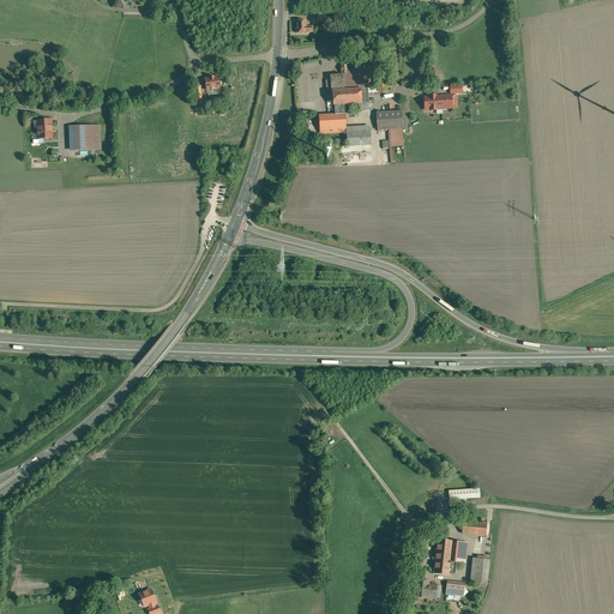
[(307,20),(296,20),(296,34),(307,32),(312,32),(312,26),(307,26),(307,20)]
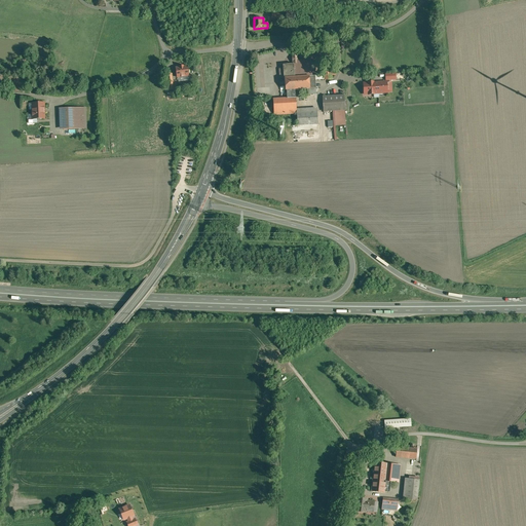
[(309,60),(297,61),(297,63),(294,63),(294,65),(285,65),(285,68),(280,69),(279,69),(280,77),(282,78),(286,78),(287,90),(295,89),(310,88),(309,76),(312,76),(312,72),(314,71),(315,70),(315,64),(313,63),(311,63),(311,61),(309,60)]
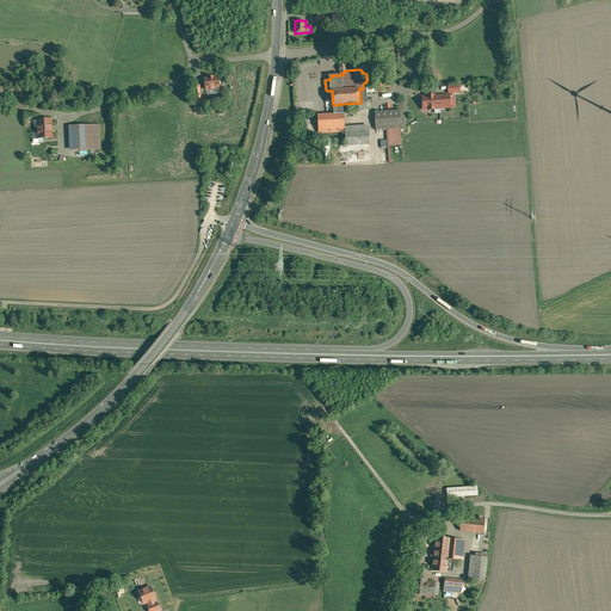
[(214,78),(209,78),(204,79),(207,90),(218,88),(217,76),(214,78)]
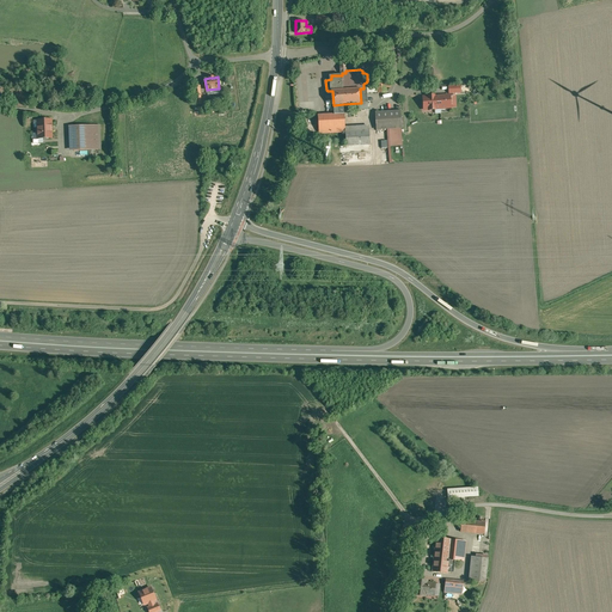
[(453,95),(440,96),(441,108),(454,108),(453,95)]
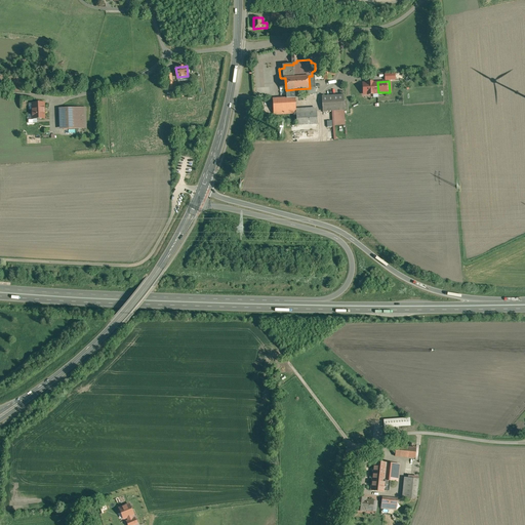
[(367,83),(363,83),(364,93),(378,92),(377,82),(373,83),(373,82),(367,82),(367,83)]
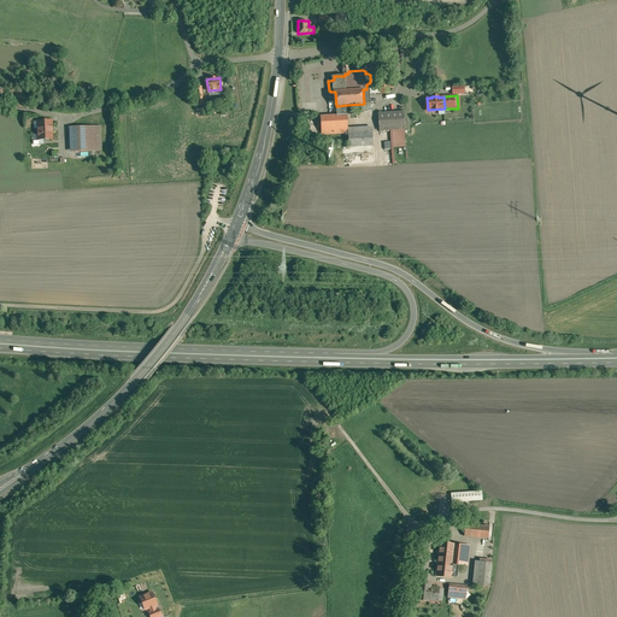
[(346,105),(336,106),(338,116),(347,115),(346,105)]
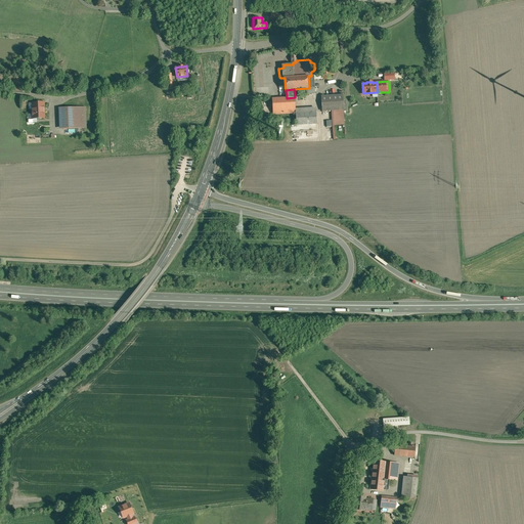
[(343,95),(322,96),(323,111),(344,110),(343,95)]
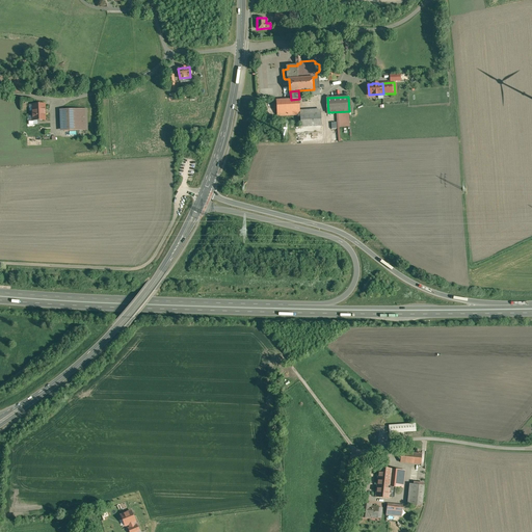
[(291,100),(276,100),(277,115),(300,114),(299,99),(291,100)]
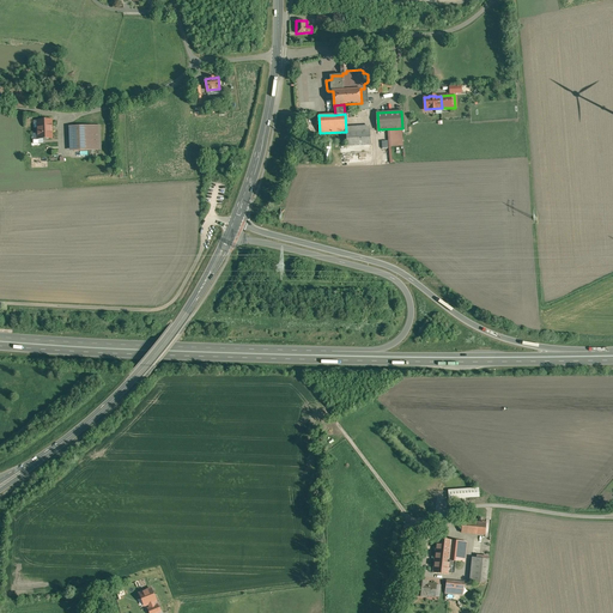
[(52,120),(37,121),(38,128),(37,128),(37,132),(38,133),(38,139),(43,139),(44,140),(48,140),(49,139),(52,138),(52,120)]
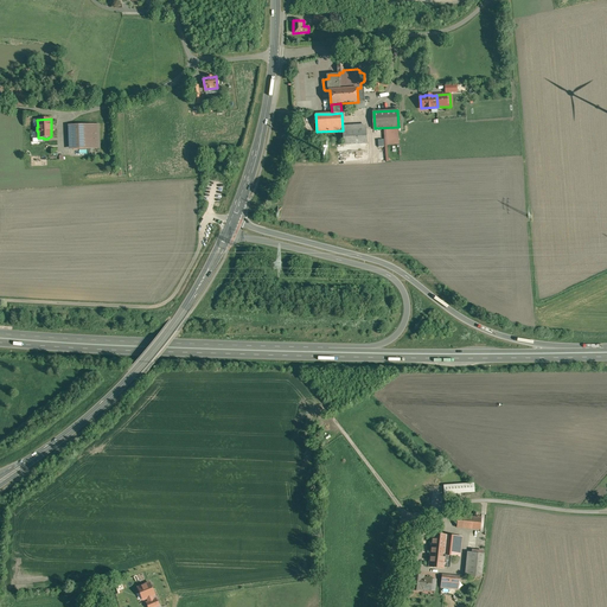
[(96,125),(72,126),(74,149),(97,148),(96,125)]
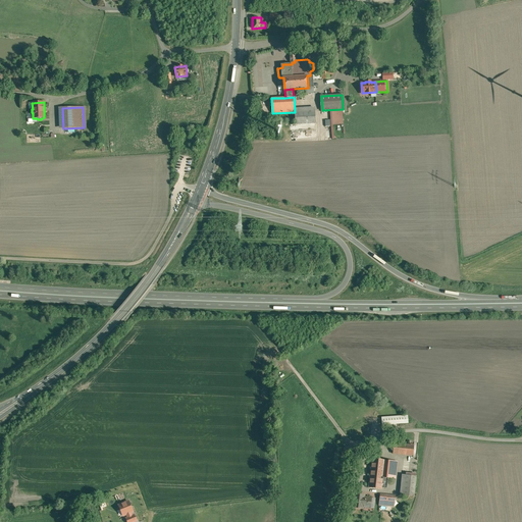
[(315,111),(295,112),(296,124),(316,123),(315,111)]
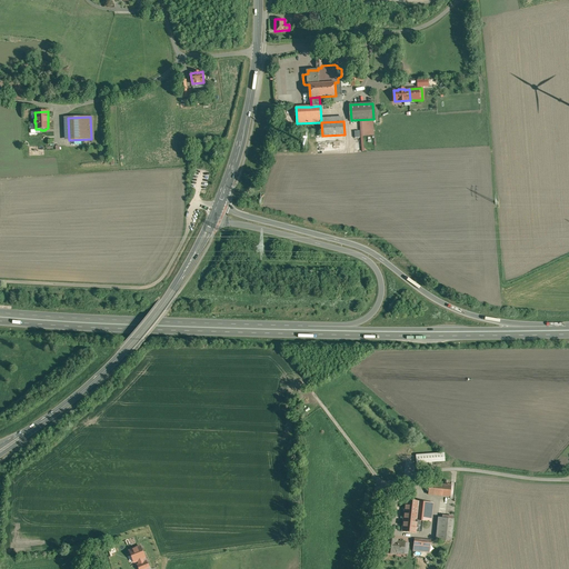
[(109,365),(119,355),(117,351),(110,358),(109,357),(107,359),(108,359),(106,361),(109,365)]
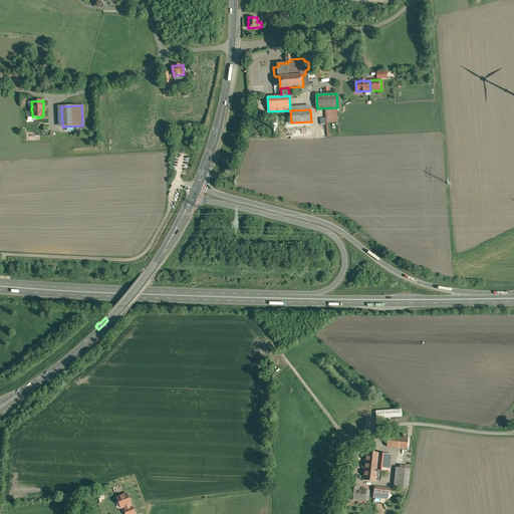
[(405,432),(384,430),(383,440),(404,442),(405,432)]
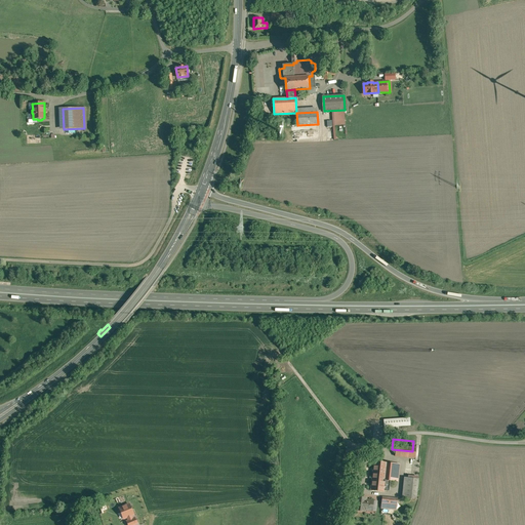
[(395,457),(371,454),(368,483),(379,485),(380,477),(386,478),(386,474),(393,475),(395,457)]
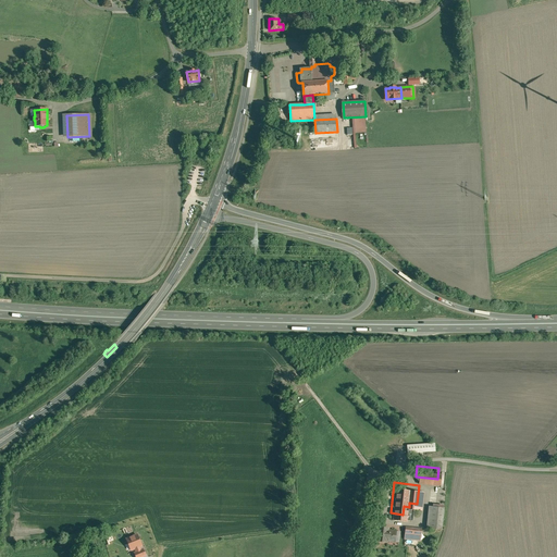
[(440,500),(424,499),(422,521),(437,523),(440,500)]
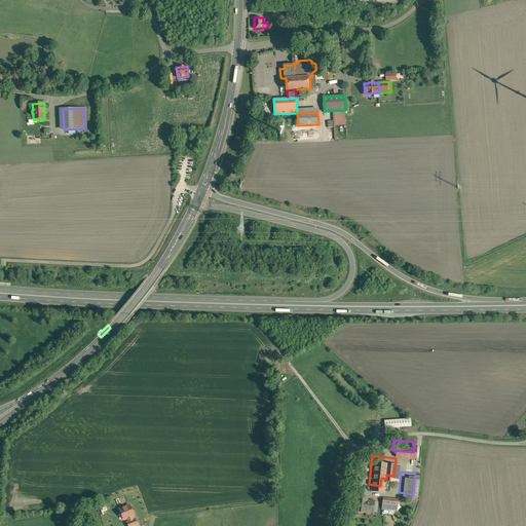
[(365,491),(358,490),(355,504),(366,505),(366,503),(373,504),(374,494),(364,493),(365,491)]
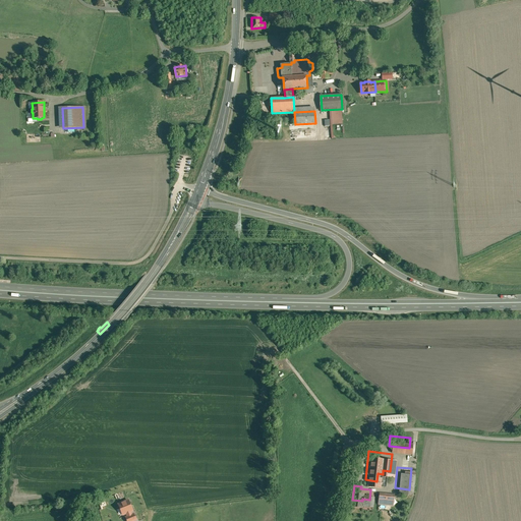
[(389,488),(378,486),(375,498),(388,499),(389,488)]
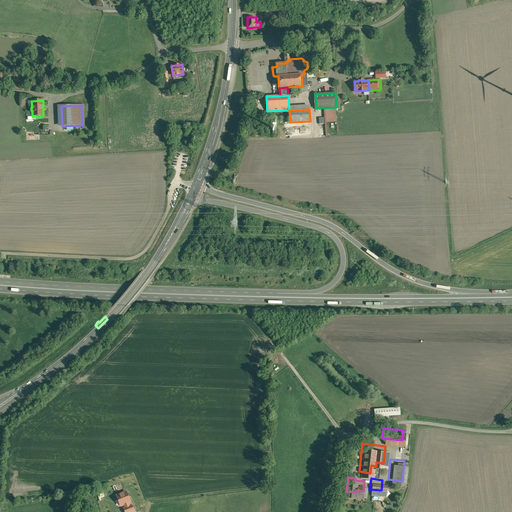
[(128,490),(115,495),(121,508),(123,507),(125,511),(133,511),(136,511),(128,490)]
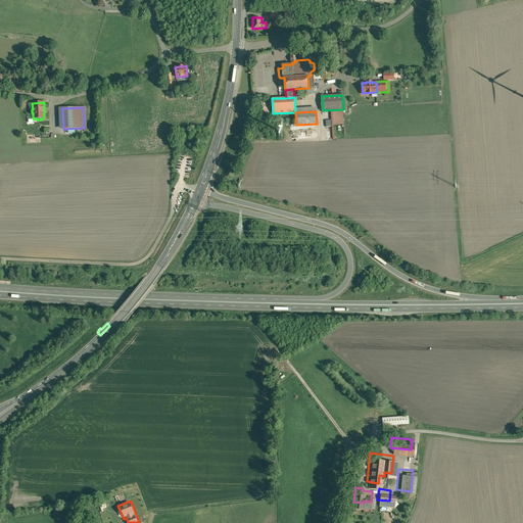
All buildings are outlined.
